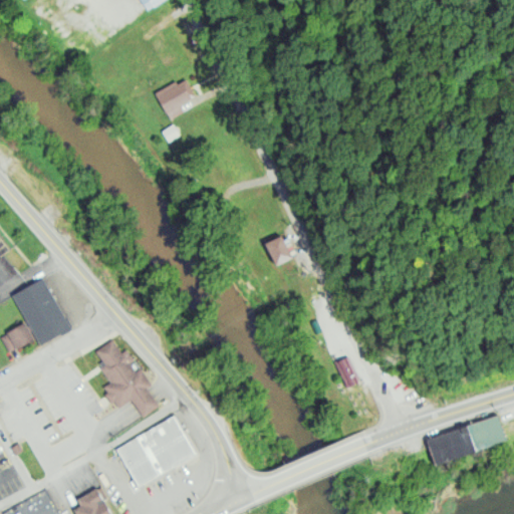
[(140,0),(148,10),(162,0),(140,0)]
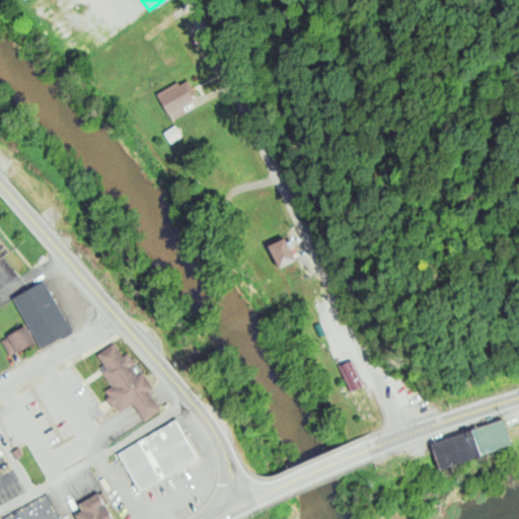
[(171,122),(156,95),(176,82),(179,86),(188,80),(198,96),(180,107),(183,114),(171,122)]
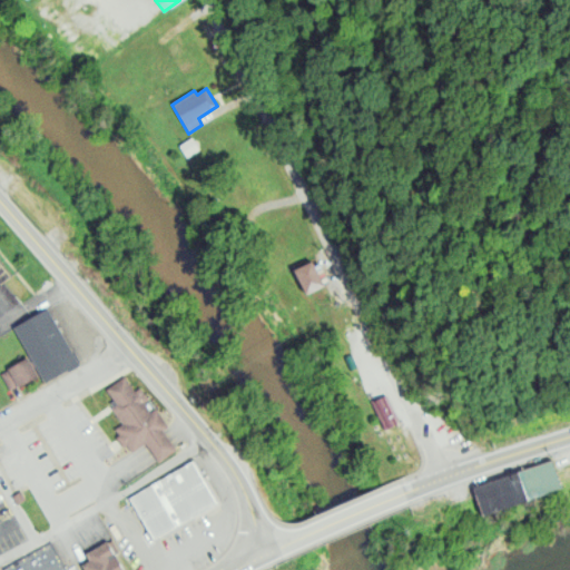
[(192,138),(200,150),(187,159),(179,147),(192,138)]
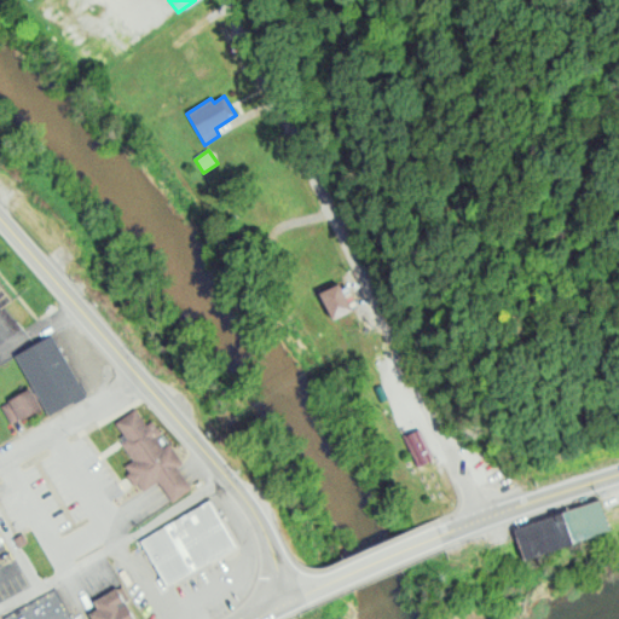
[(320,295),(340,285),(353,313),(334,322),(320,295)]
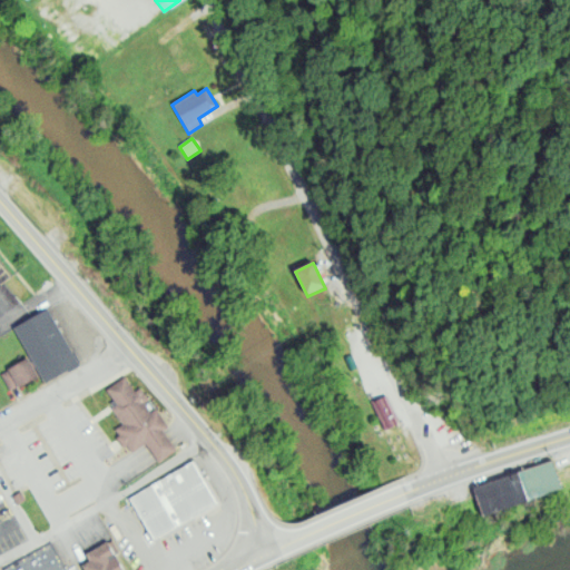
[(48,310),(12,328),(46,383),(79,364),(48,310)]
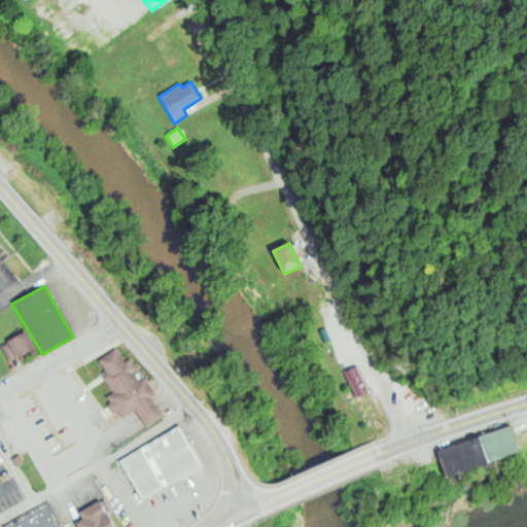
[(0,346),(25,332),(34,350),(9,361),(0,346)]
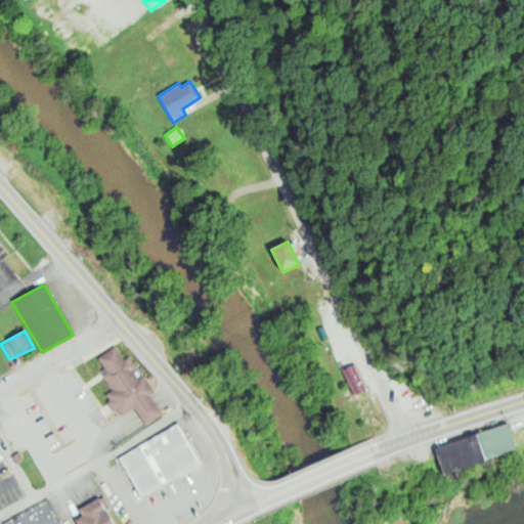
[(153,394),(120,416),(116,409),(111,412),(106,404),(110,401),(106,395),(113,391),(102,378),(105,375),(100,367),(103,366),(99,359),(114,348),(124,360),(128,357),(137,369),(132,372),(138,381),(142,378),(153,394)]
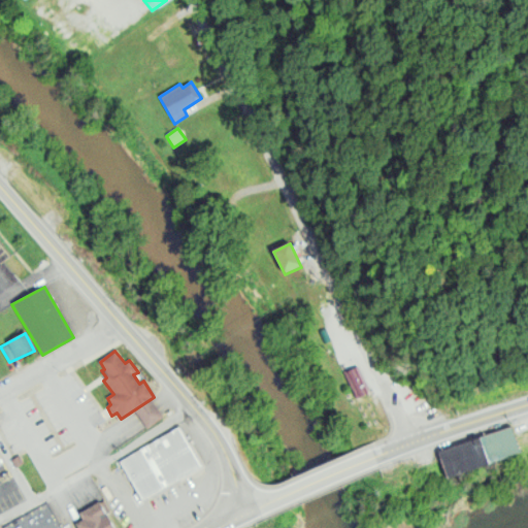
[(343,370),(355,397),(369,391),(358,365),(343,370)]
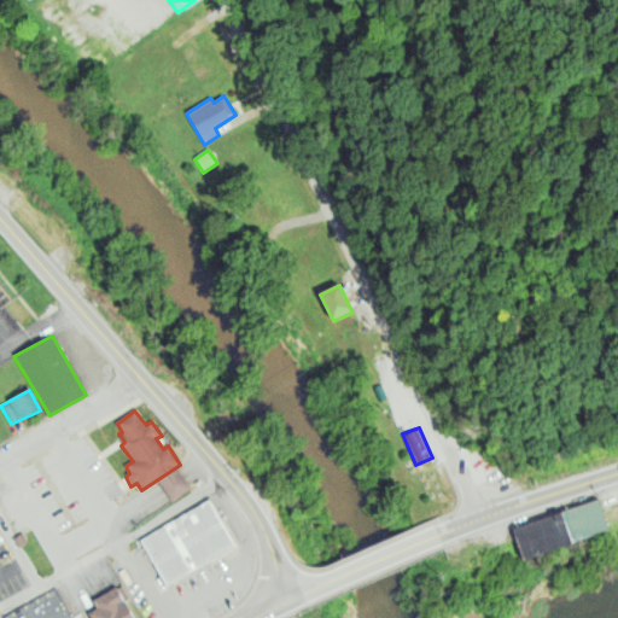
[(139,542),(210,501),(238,547),(168,588),(139,542)]
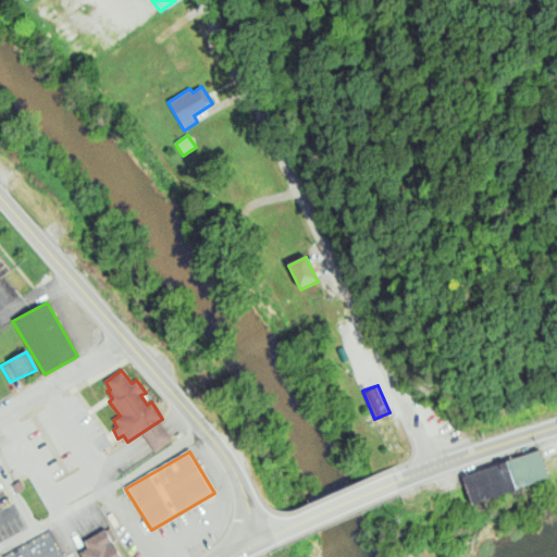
[(509,463),(542,452),(552,480),(519,494),(509,463)]
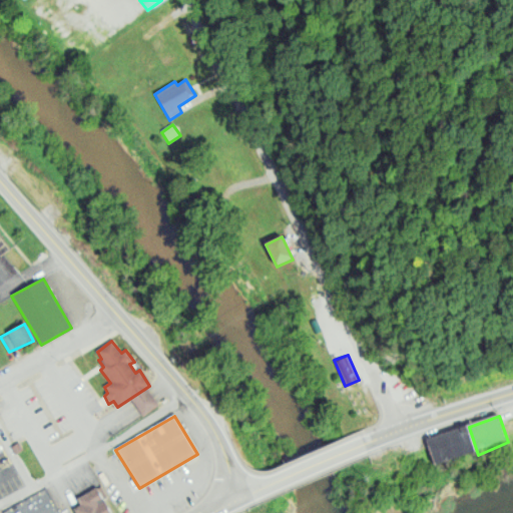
[(436,468),(427,442),(469,427),(478,455),(436,468)]
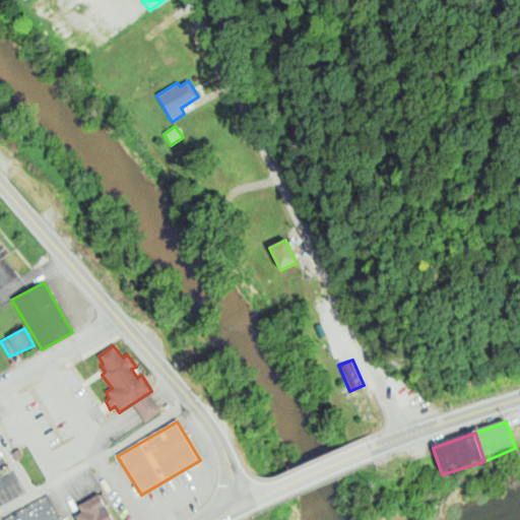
[(2,519),(61,519),(46,495),(2,519)]
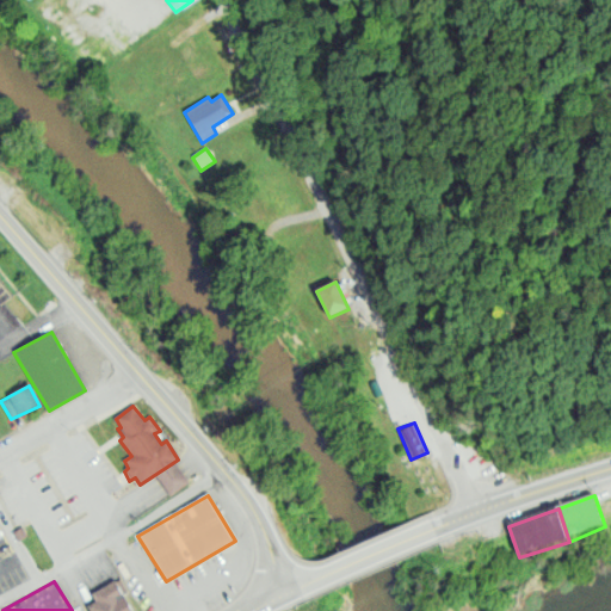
[(91,610),(90,608),(96,604),(92,597),(116,584),(134,610),(91,610)]
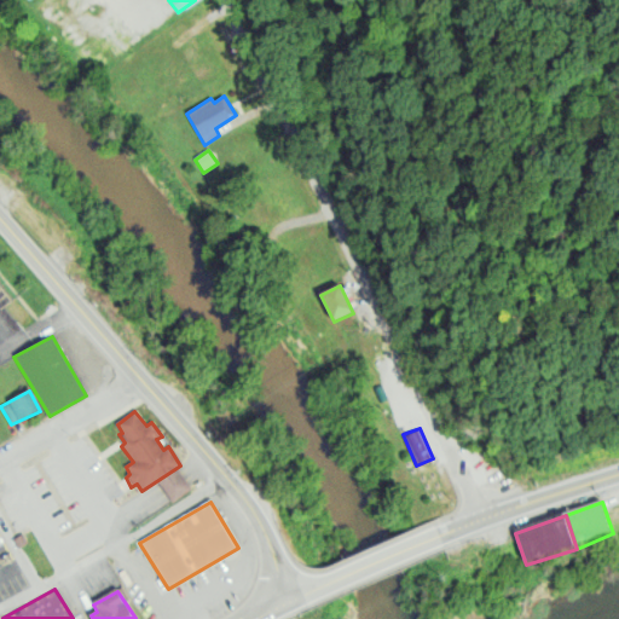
All buildings are outlined.
